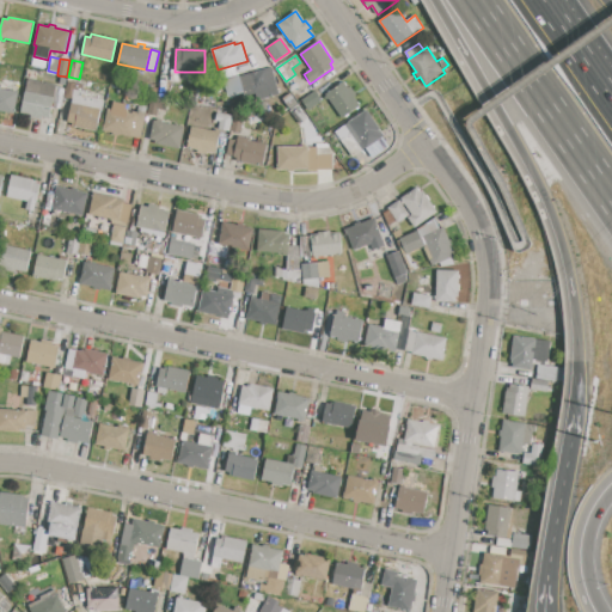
[(25,91),(29,79),(57,86),(54,98),(25,91)]
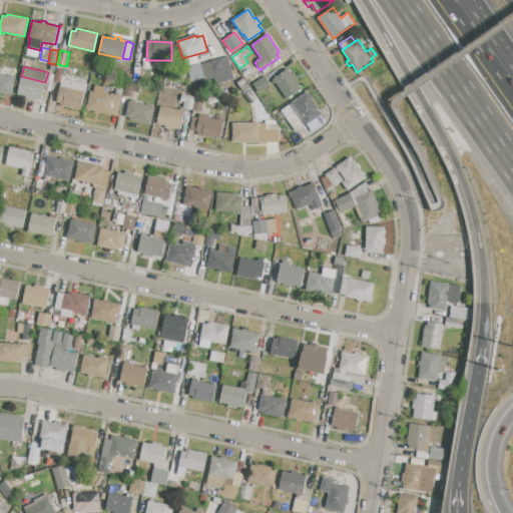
[(61,83),(54,81),(57,68),(70,71),(69,76),(62,75),(61,83)]
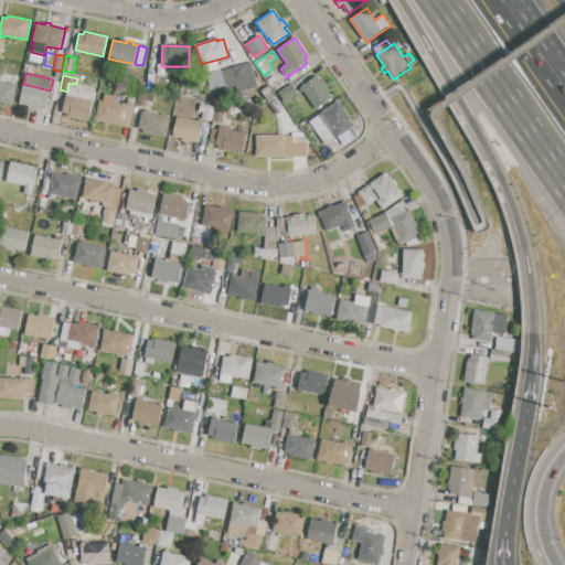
[(300,86),(317,75),(321,81),(323,80),(330,87),(328,89),(333,97),(317,109),(300,86)]
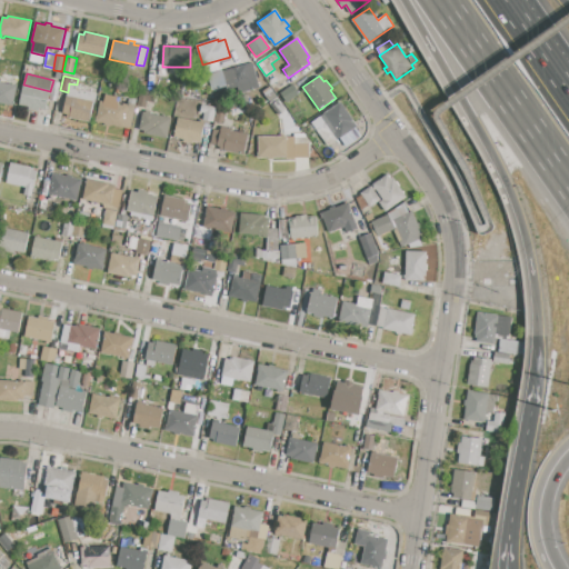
[(0,78),(2,79),(1,82),(18,87),(13,106),(0,102),(0,78)]
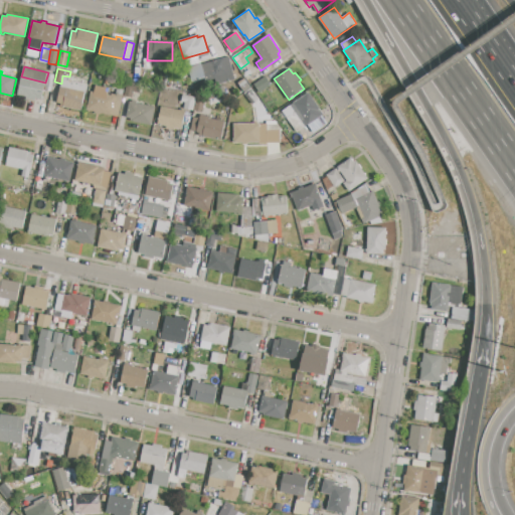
[(62,75),(69,76),(72,77),(72,81),(89,84),(87,93),(86,92),(81,111),(58,106),(59,103),(57,102),(61,83),(62,75)]
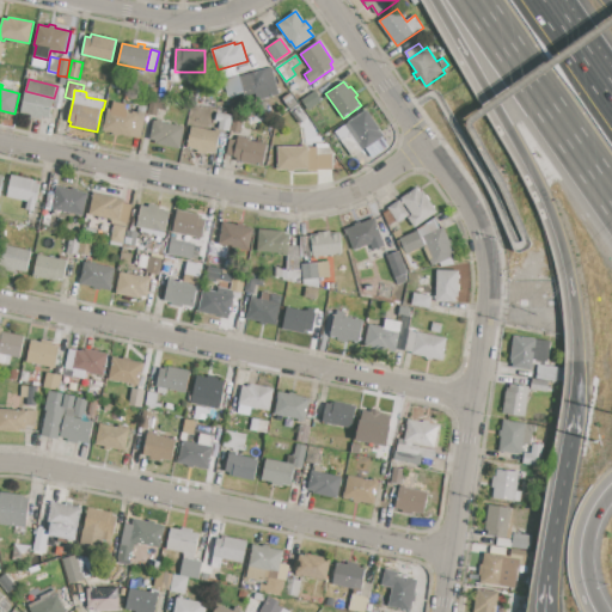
[(25,91),(54,98),(50,117),(43,116),(42,120),(35,117),(35,115),(20,112),(25,91)]
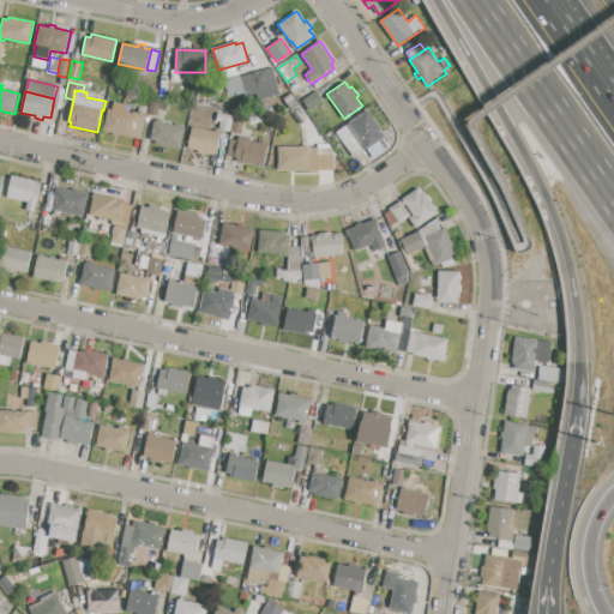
[(302,101),(315,91),(323,101),(309,110),(302,101)]
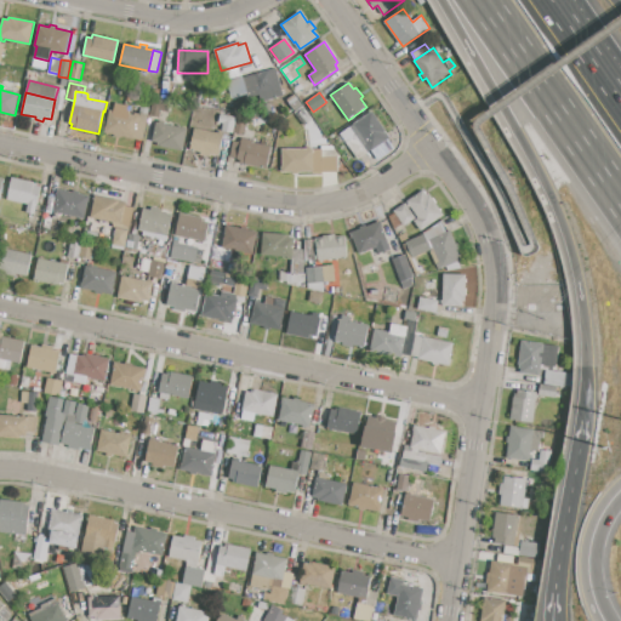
[(305,108),(296,114),(285,101),(294,93),(305,108)]
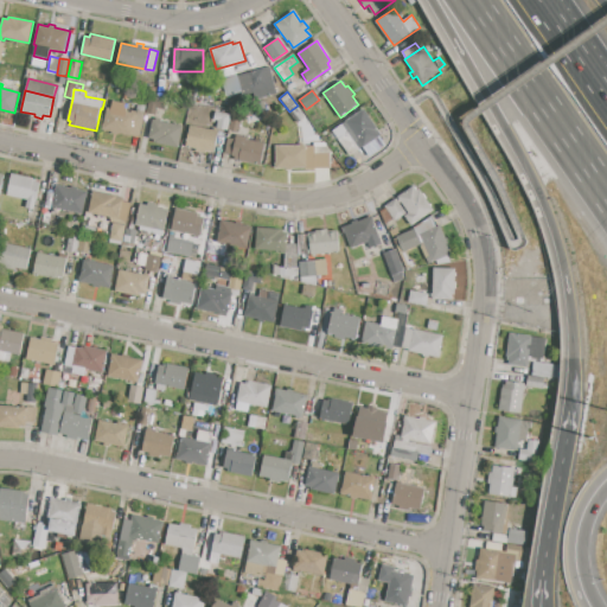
[(148,96),(145,112),(136,110),(140,95),(148,96)]
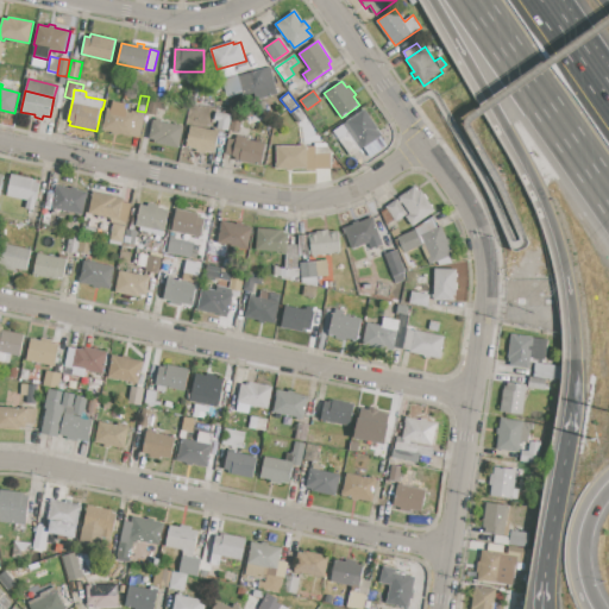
[(148,113),(151,96),(167,100),(165,110),(158,108),(157,115),(148,113)]
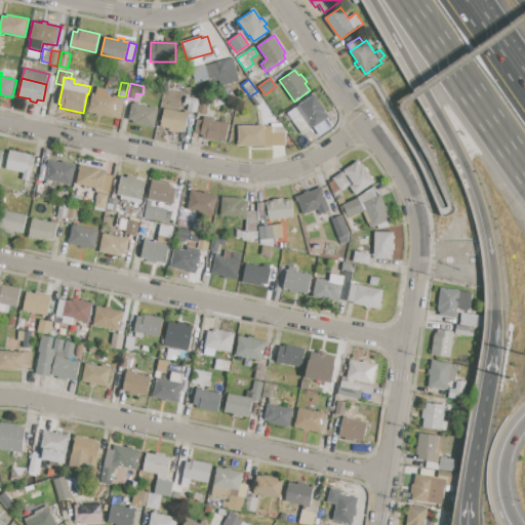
[(92,93),(95,94),(97,87),(112,90),(110,96),(118,98),(114,117),(88,112),(92,93)]
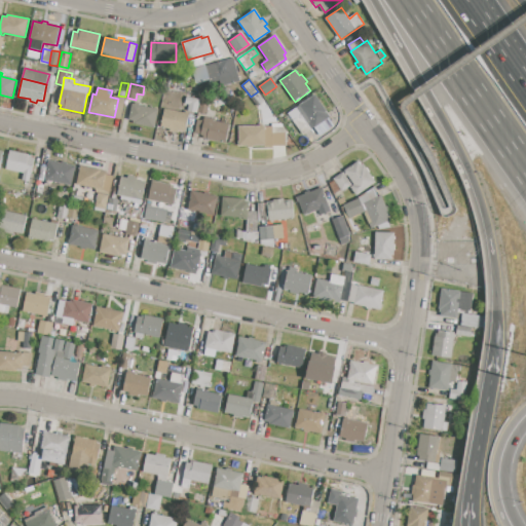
[(251,97),(258,91),(265,101),(258,106),(251,97)]
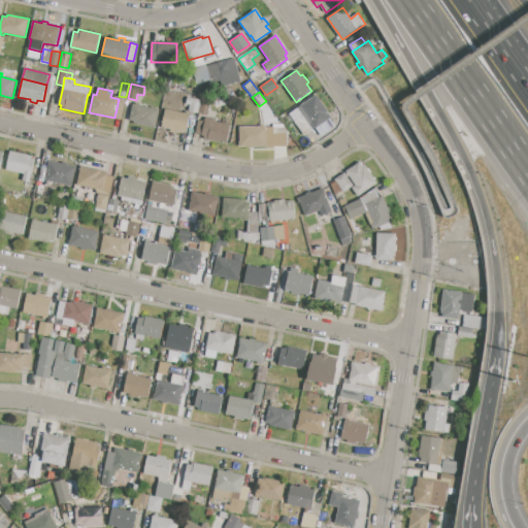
[(300,106),(316,95),(331,118),(304,136),(294,121),(302,114),(303,117),(305,114),(300,106)]
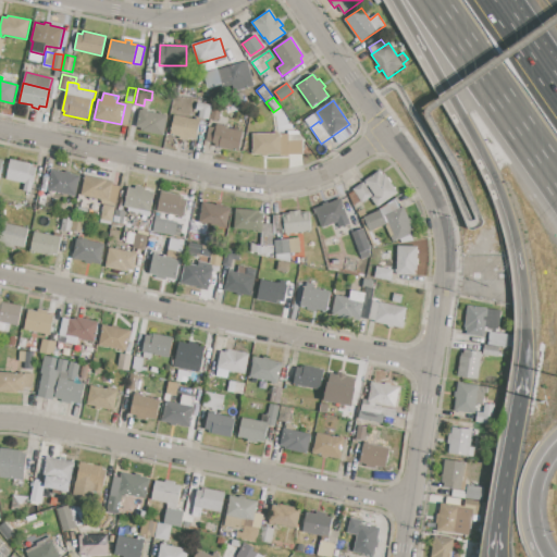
[(212,106),(209,120),(199,118),(200,111),(196,110),(198,102),(212,106)]
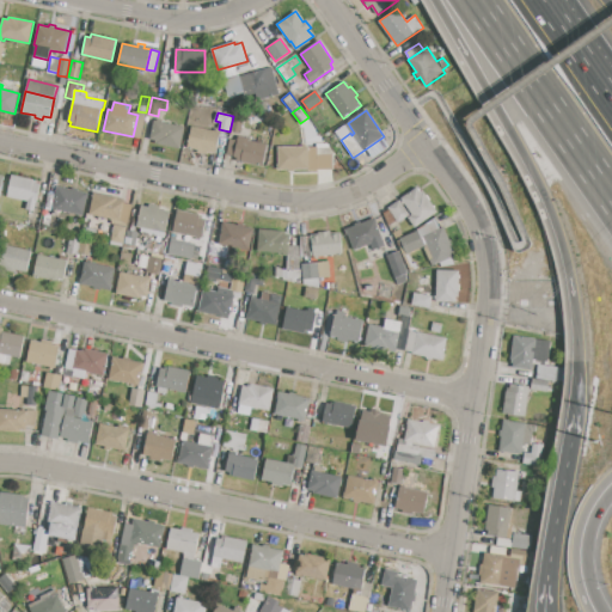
[(133,136),(138,115),(146,117),(146,121),(144,133),(141,139),(133,136)]
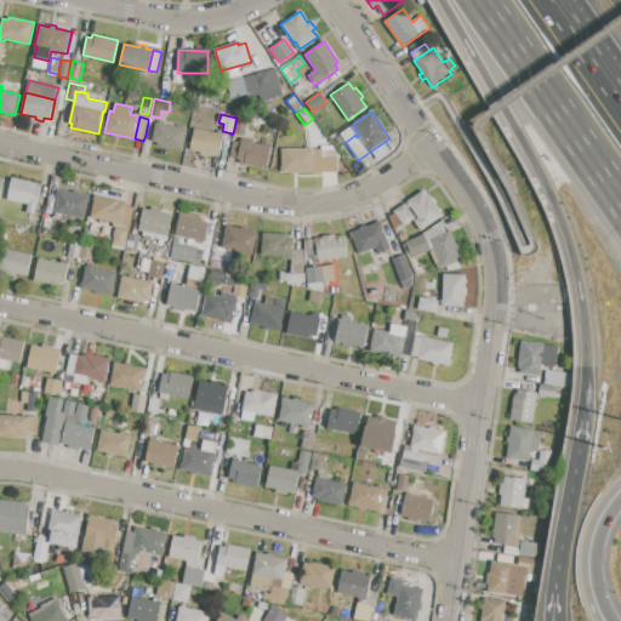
[(238,118),(248,120),(245,135),(235,132),(238,118)]
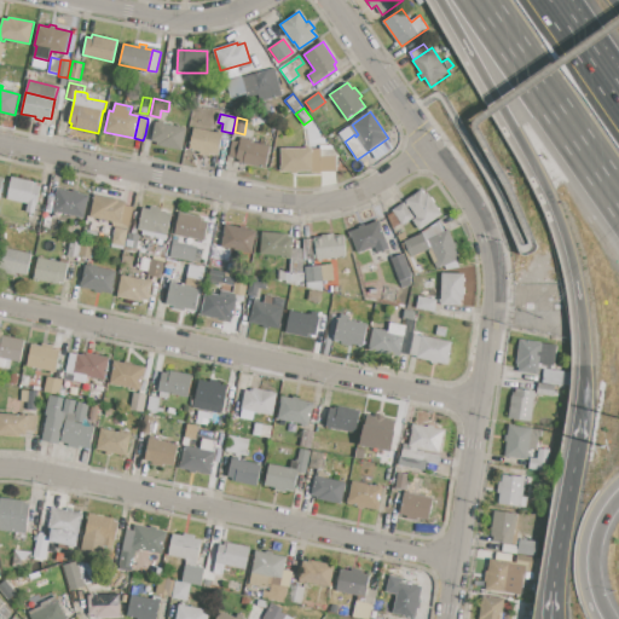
[(145,134),(148,122),(156,123),(154,136),(145,134)]
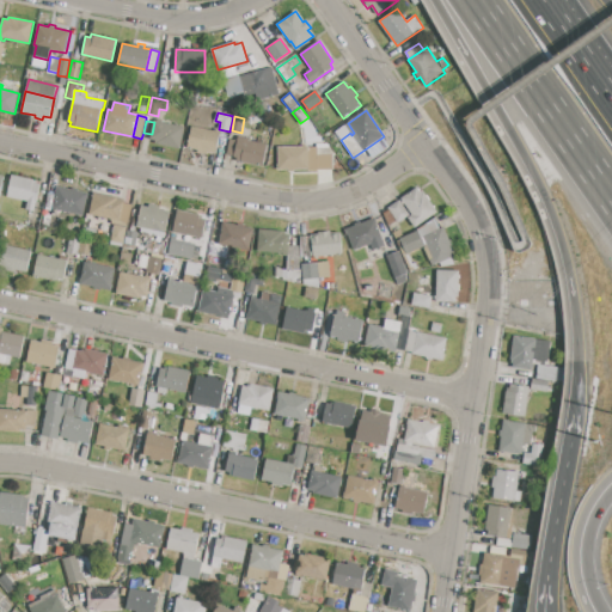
[(154,121),(185,127),(181,148),(155,142),(155,139),(151,139),(152,134),(154,122),(154,121)]
